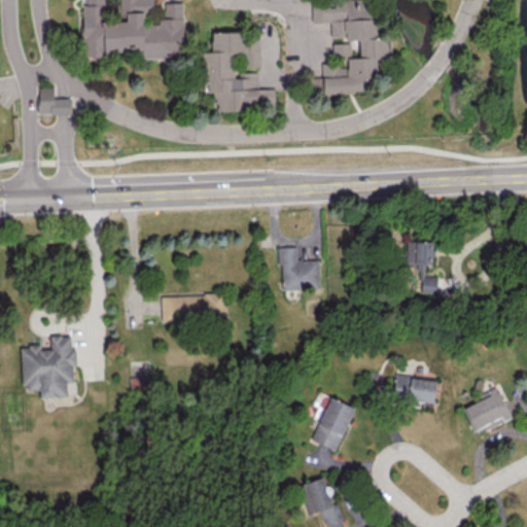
[(81,51),(143,53),(143,57),(182,58),(183,2),(165,2),(164,23),(144,22),(144,11),(152,11),(152,0),(119,0),(119,11),(127,11),(127,22),(103,22),(103,0),(85,0),(85,4),(82,4),(81,51)]
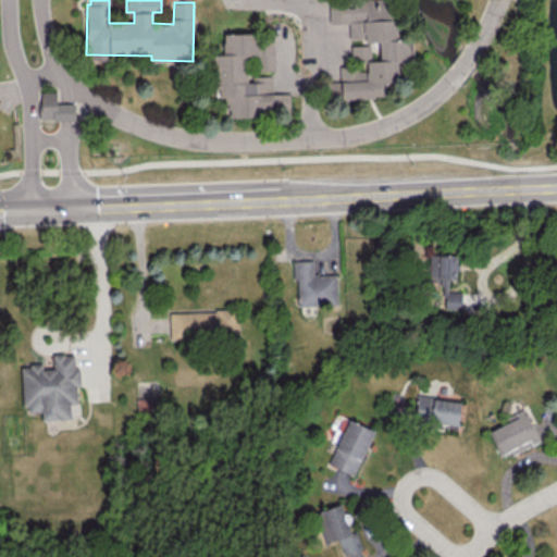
[(341,98),(388,97),(388,84),(408,83),(406,37),(397,38),(395,1),(329,3),(330,23),(348,23),(349,38),(366,37),(366,42),(379,42),(380,60),(371,60),(370,44),(350,45),(351,60),(367,59),(368,67),(339,69),(341,98)]
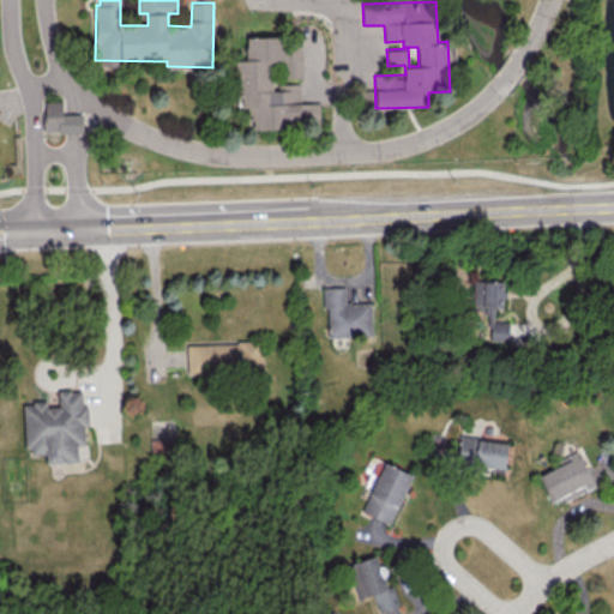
[(253,127),(271,130),(308,119),(318,120),(320,103),(302,101),(298,84),(295,84),(274,89),(266,61),(286,64),(290,66),(283,67),(282,76),(300,78),(304,47),(290,46),(284,48),(286,38),(247,34),(245,60),(238,59),(235,78),(242,107),(247,107),(247,119),(253,120),(253,127)]
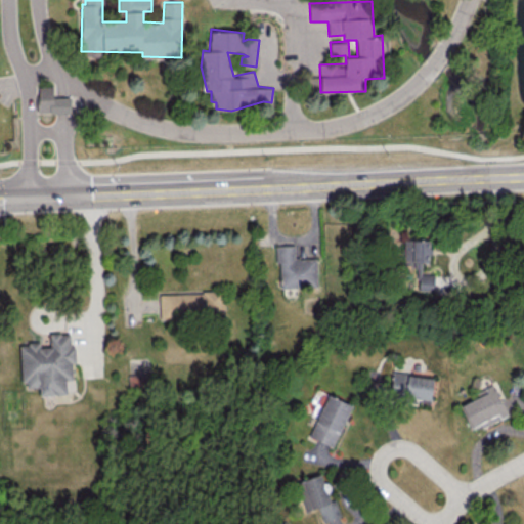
[(53,97),(52,86),(37,86),(38,113),(71,112),(71,96),(53,97)]
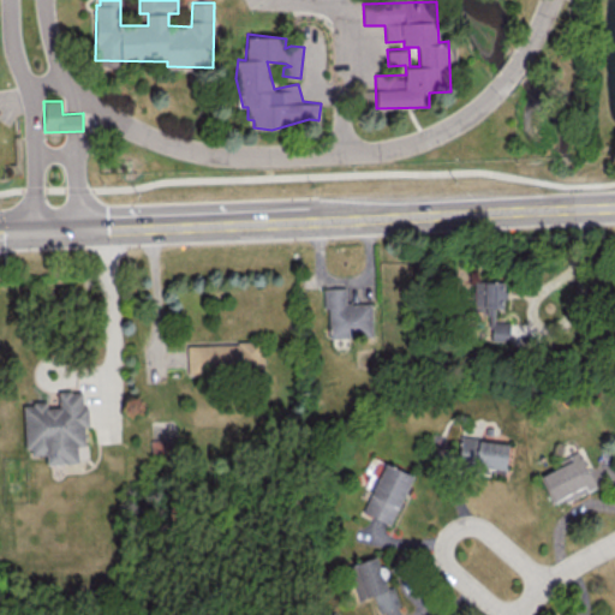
[(371,303),(346,303),(345,287),(324,287),(327,338),(372,335),(371,303)]
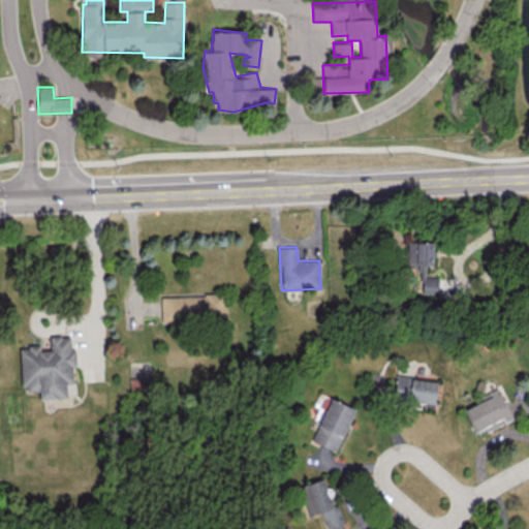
[(160,296),(161,321),(226,319),(225,293),(160,296)]
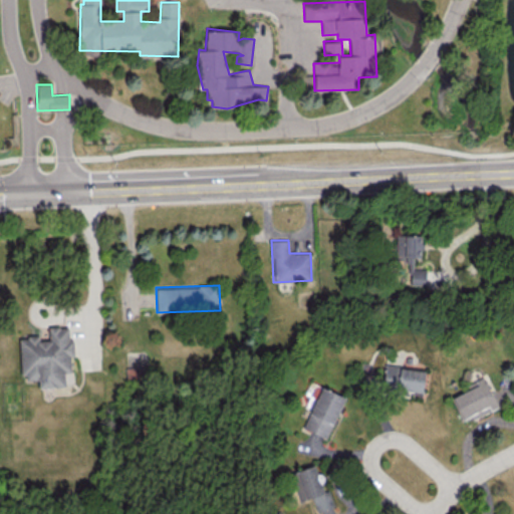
[(20,336),(21,380),(38,379),(39,387),(70,386),(69,355),(73,355),(73,339),(68,340),(68,326),(48,326),(49,340),(40,340),(40,335),(20,336)]
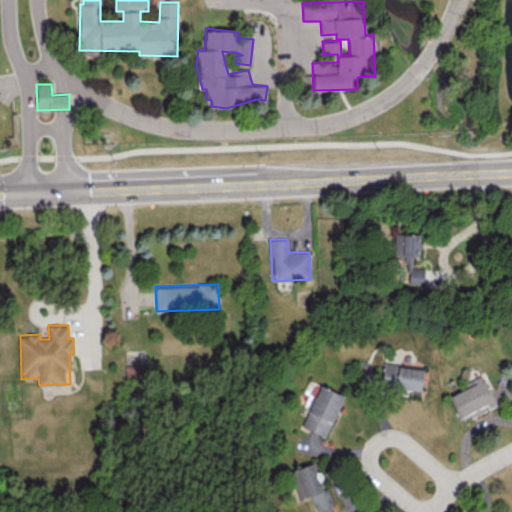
[(422,367),(383,365),(382,387),(411,389),(411,394),(421,395),(422,367)]
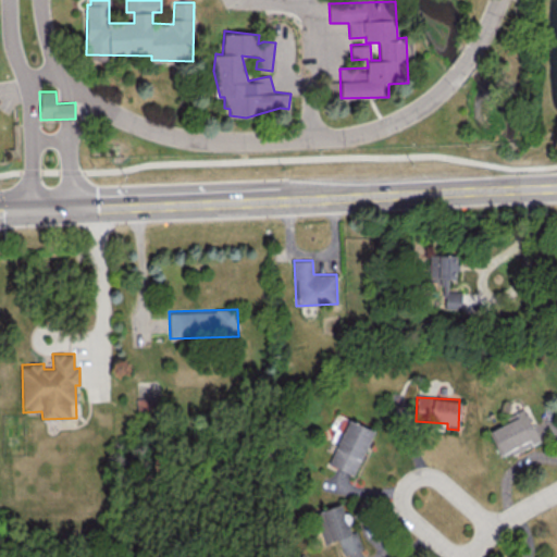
[(136,398),(136,415),(155,413),(155,398),(136,398)]
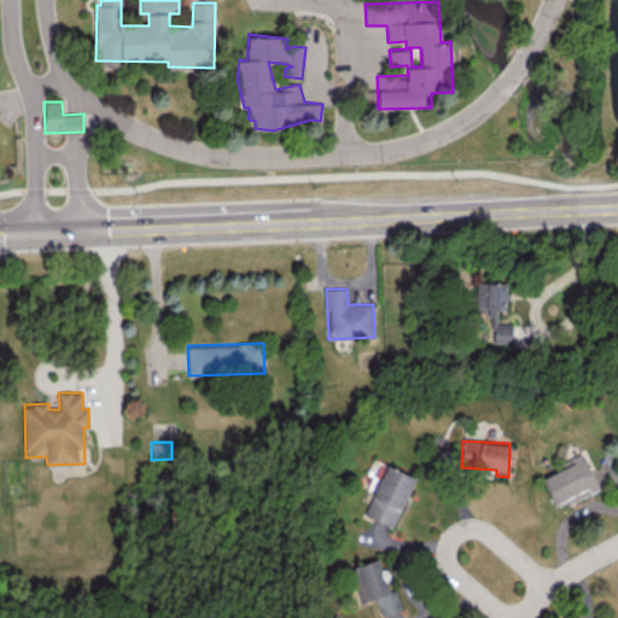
[(544,477),(559,507),(599,489),(581,453),(560,462),(564,468),(544,477)]
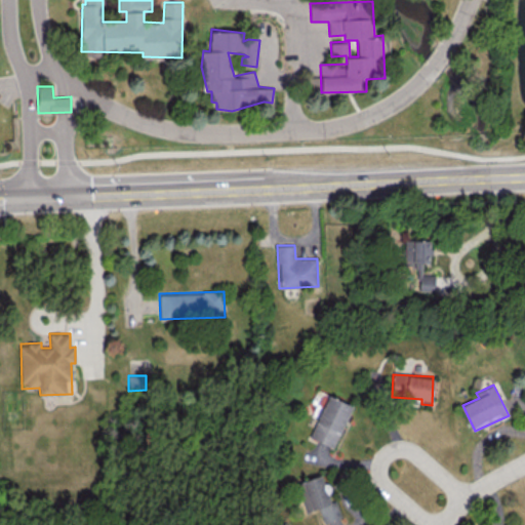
[(335,447),(351,404),(326,396),(311,439),(335,447)]
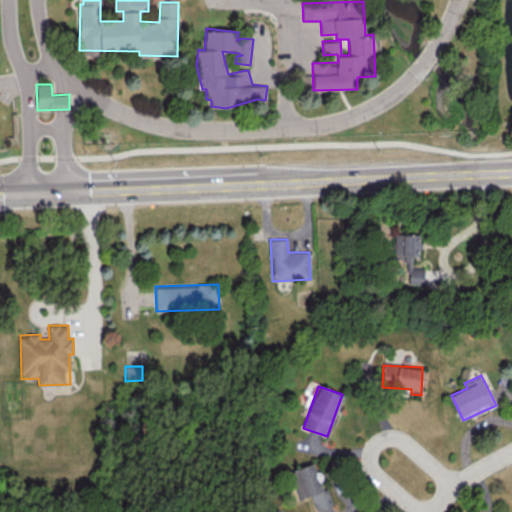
[(316,510),(333,504),(328,488),(322,490),(314,463),(294,469),(303,497),(311,495),(316,510)]
